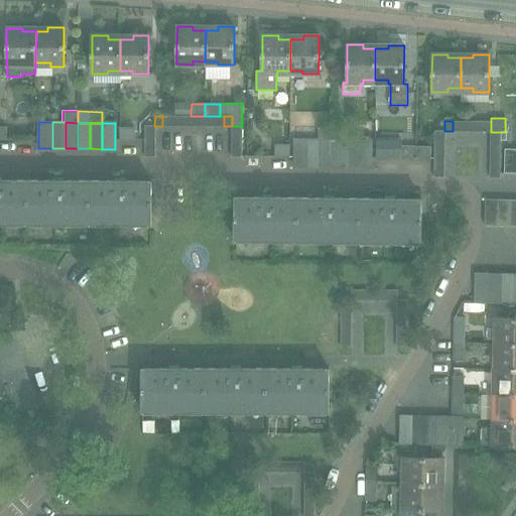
[(135,128),(120,128),(120,140),(135,140),(135,128)]
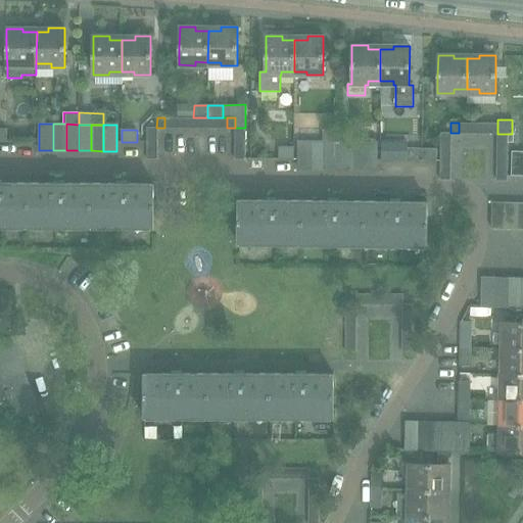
[(326,130),(326,141),(338,142),(338,131),(326,130)]
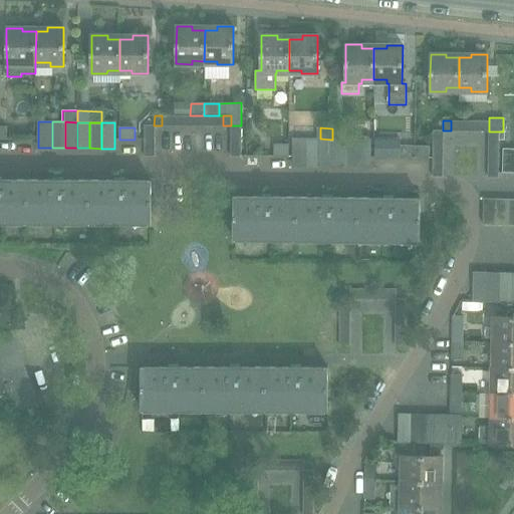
[(346,129),(332,129),(332,140),(344,140),(346,140),(346,129)]
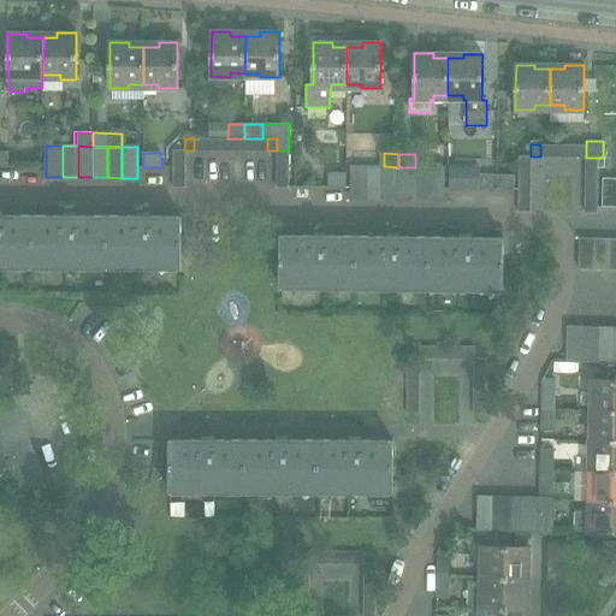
[(368,166),(351,166),(351,188),(351,197),(367,197),(368,166)]
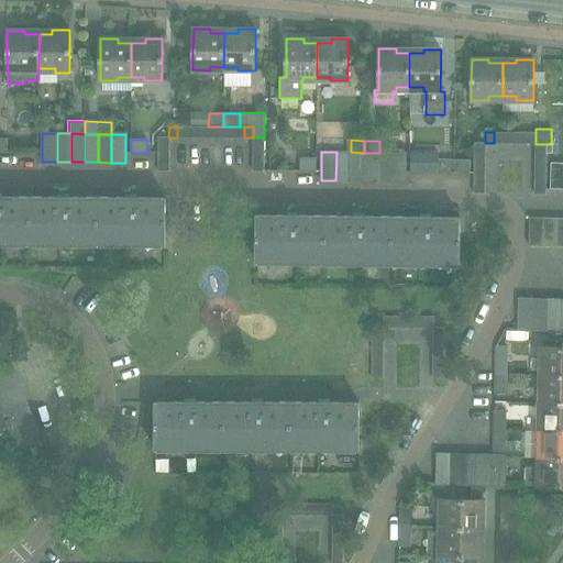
[(351,152),(337,152),(335,180),(350,180),(351,152)]
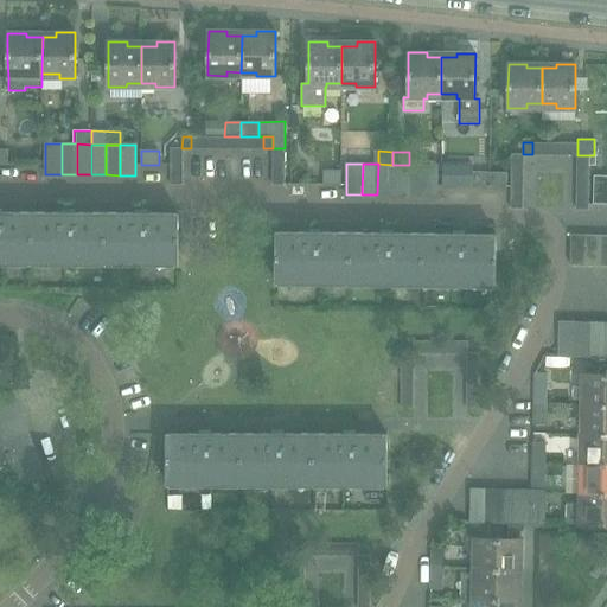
[(393,165),(378,164),(377,195),(391,196),(393,165)]
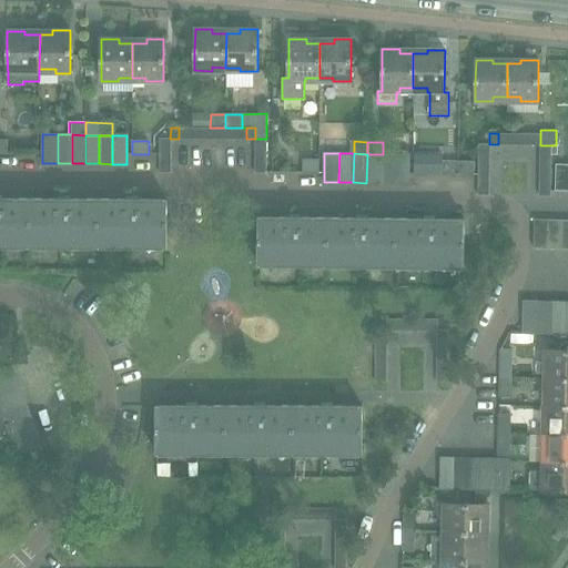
[(381,154),(367,154),(366,183),(379,183),(381,154)]
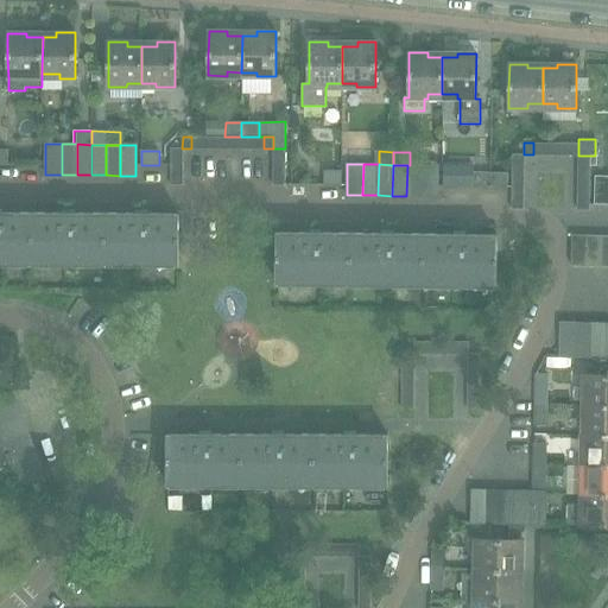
[(422,165),(410,165),(407,165),(406,196),(422,196),(422,165)]
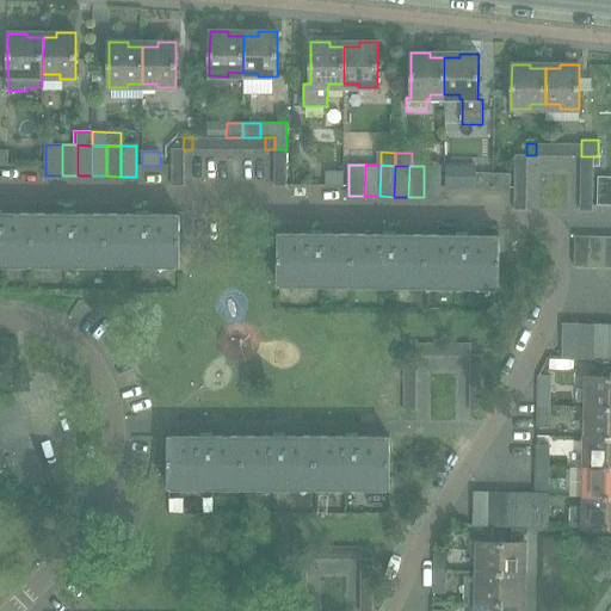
[(439,166),(424,166),(424,197),(439,197),(439,187),(439,166)]
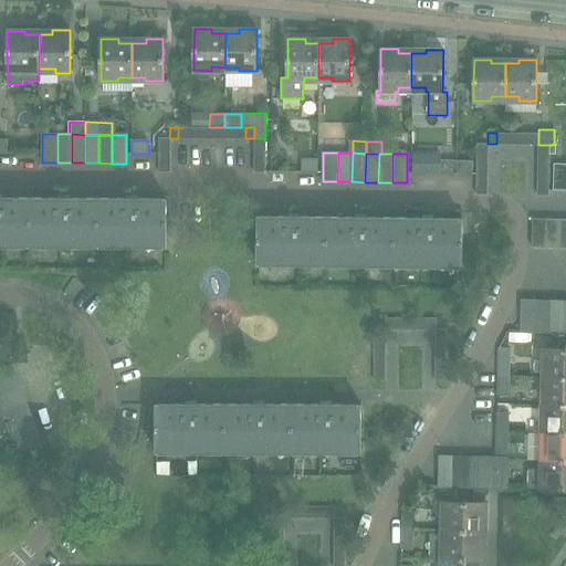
[(317,159),(301,159),(301,173),(317,173),(317,159)]
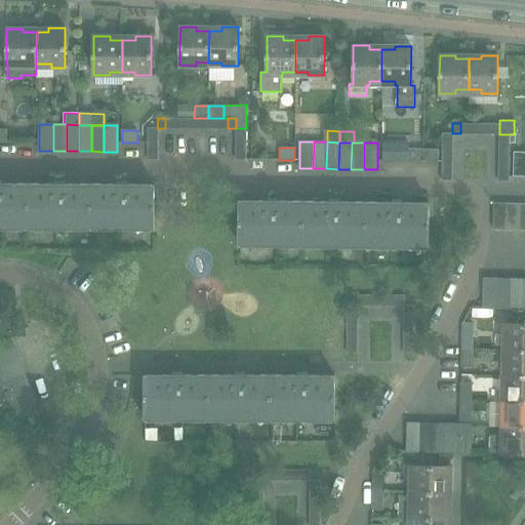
[(426,149),(409,149),(409,161),(426,162),(426,149)]
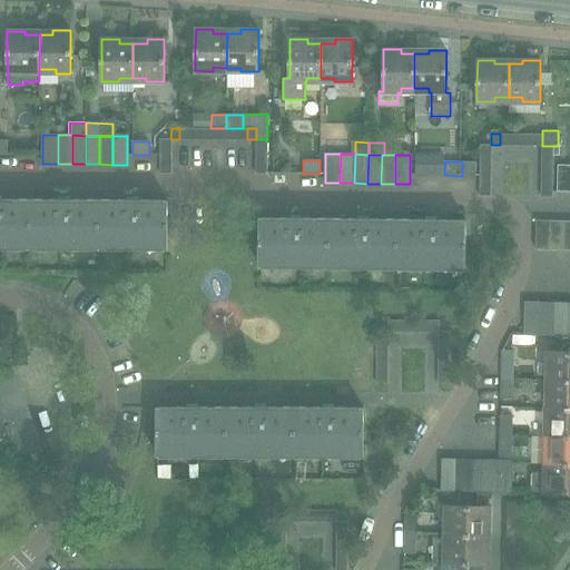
[(475,163),(462,161),(462,176),(475,176),(475,163)]
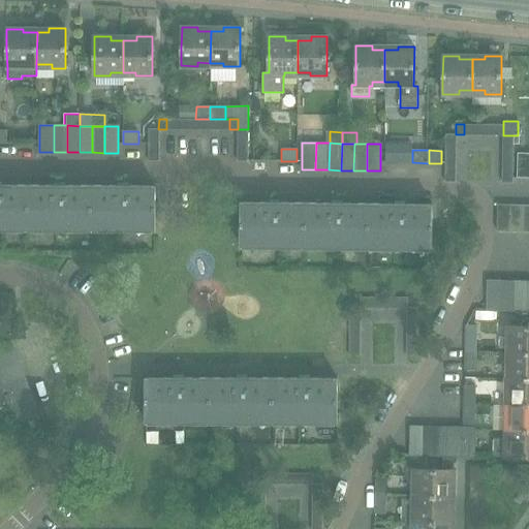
[(517,177),(527,177),(528,177),(528,152),(518,152),(517,177)]
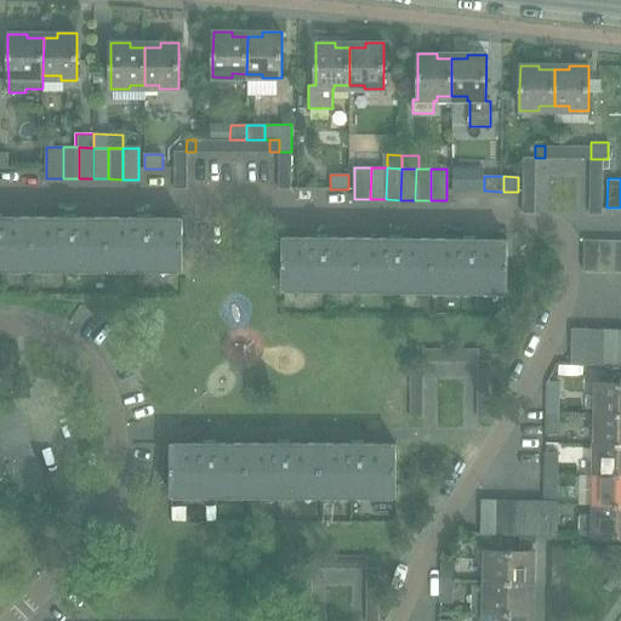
[(0,263),(33,263),(33,217),(3,217),(3,215),(0,214),(0,263)]
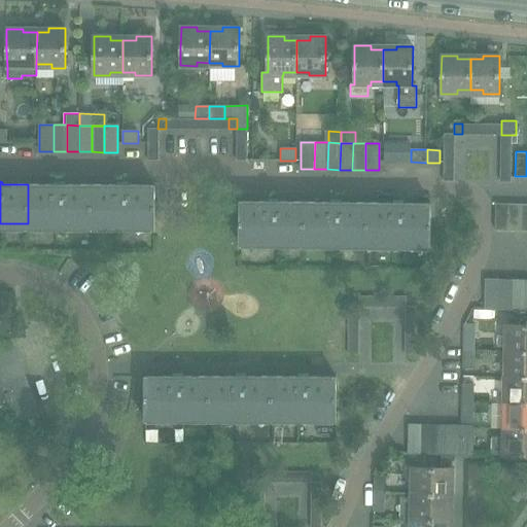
[(55,184),(28,184),(28,223),(91,224),(91,184),(65,184),(65,182),(55,182),(55,184)]
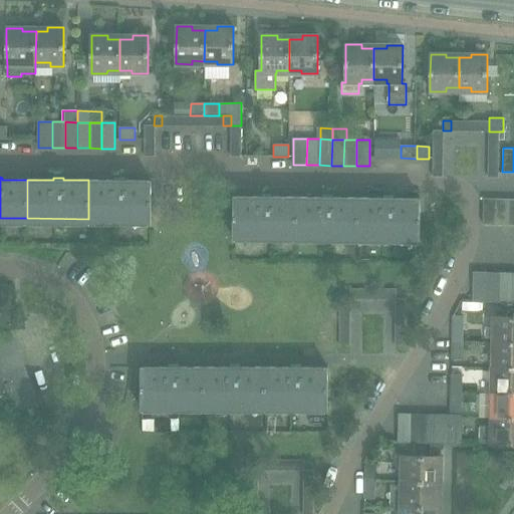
[(114,181),(88,180),(88,219),(150,219),(150,224),(151,224),(151,181),(124,181),(124,178),(114,178),(114,181)]
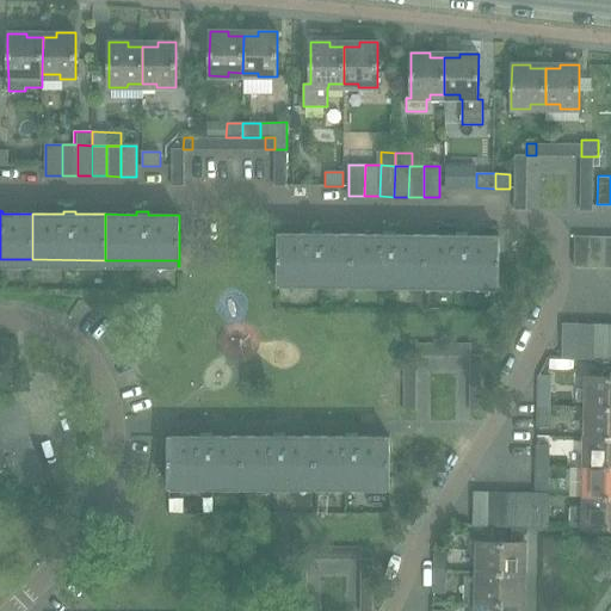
[(310,234),(287,233),(279,233),(278,285),(279,285),(279,279),(352,281),(352,234),(322,234),(322,232),(310,232),(310,234)]
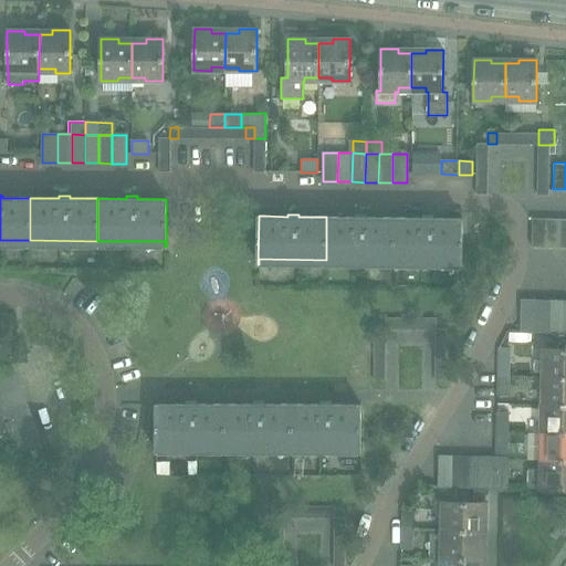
[(355,218),(326,217),(326,260),(392,260),(394,218),(366,218),(366,216),(355,215),(355,218)]
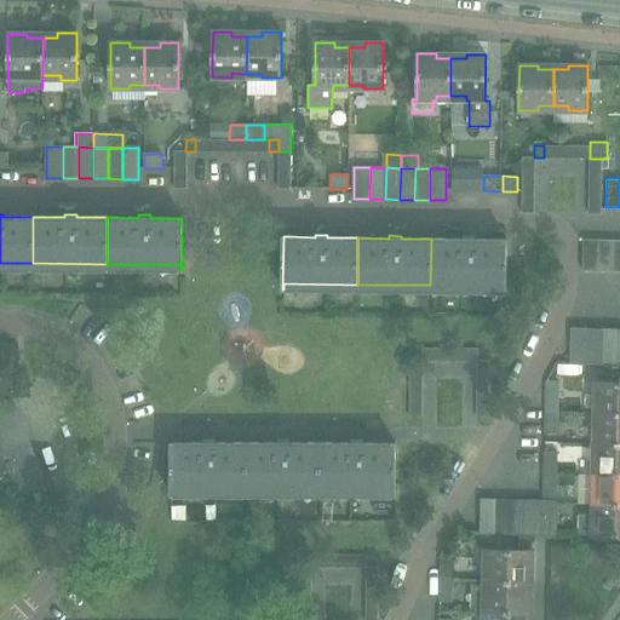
[(463,239),(431,239),(430,285),(504,286),(504,292),(506,292),(506,240),(475,239),(475,236),(463,236),(463,239)]
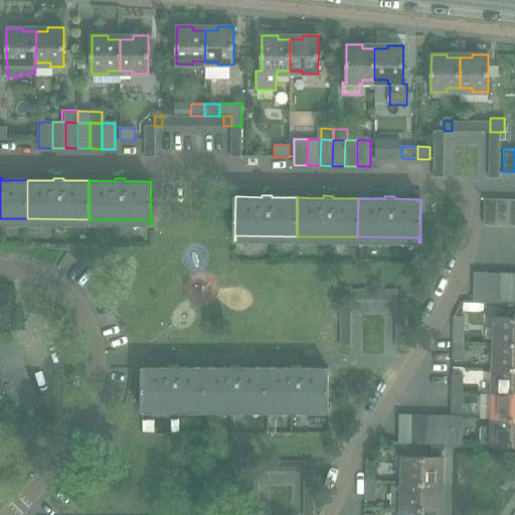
[(484,199),(484,224),(496,225),(496,199),(484,199)]
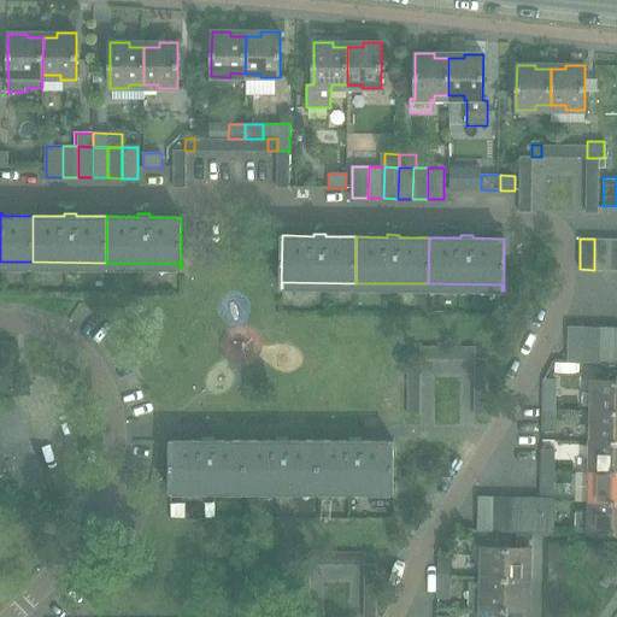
[(610,239),(594,239),(594,270),(609,270),(610,239)]
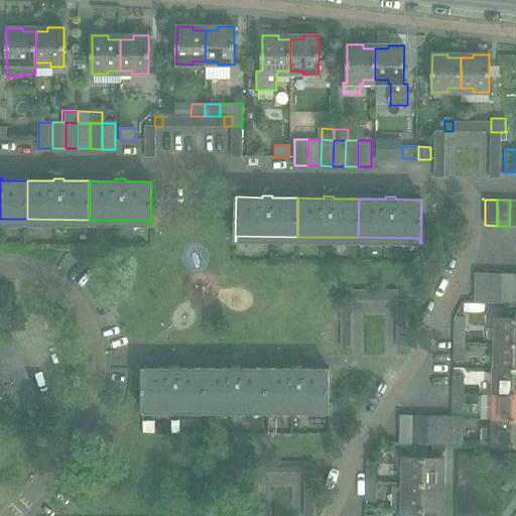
[(477,275),(476,301),(489,301),(490,275),(477,275)]
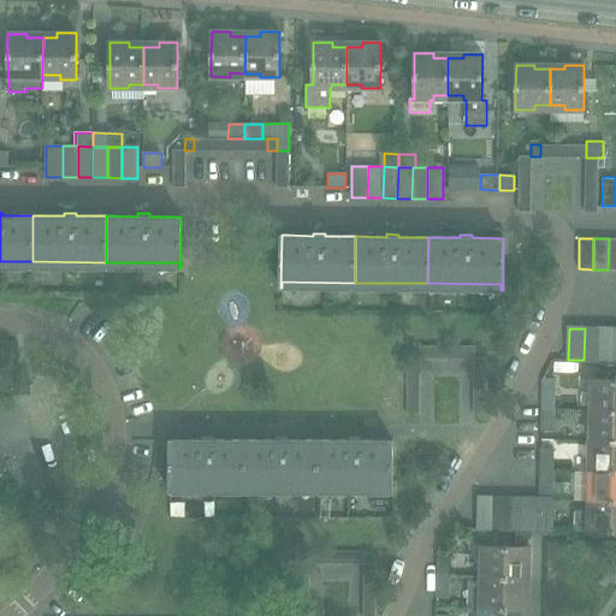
[(599,329),(585,329),(584,360),(598,361),(599,329)]
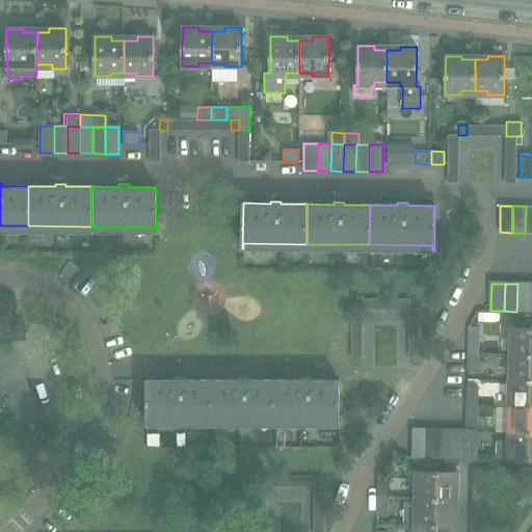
[(530,285),(517,284),(516,312),(530,312),(530,285)]
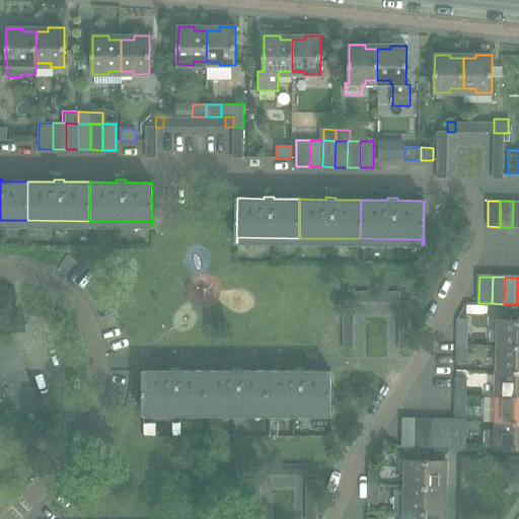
[(399,292),(391,292),(391,302),(398,302),(399,302),(399,292)]
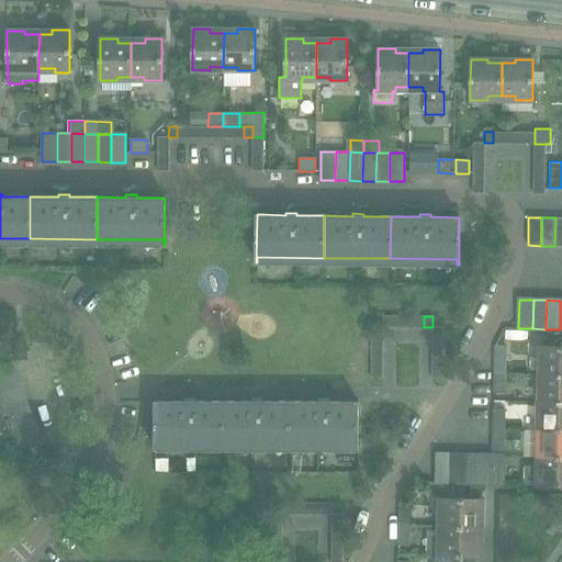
[(382,327),(371,327),(371,336),(382,336),(382,327)]
